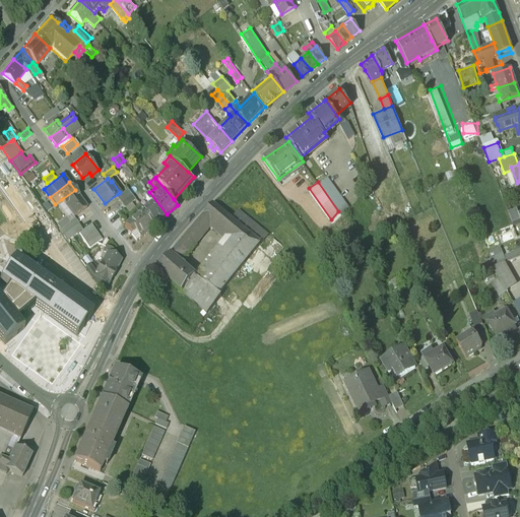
[(120,192),(118,194),(122,199),(131,192),(127,186),(120,192)]
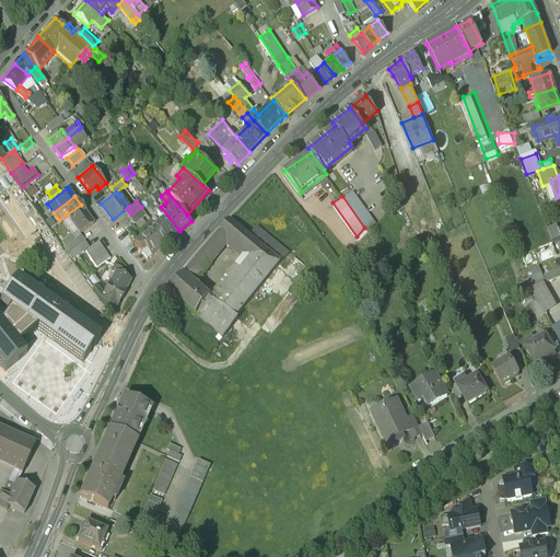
[(81,205),(67,215),(69,218),(70,220),(72,223),(86,212),(81,205)]
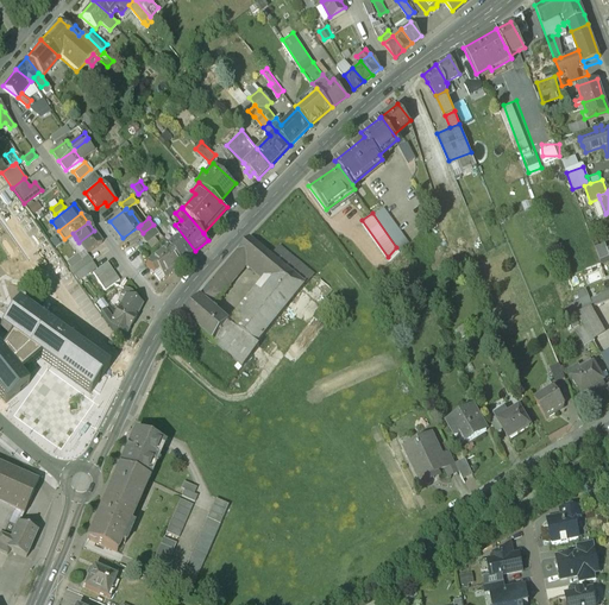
[(154,225),(143,233),(148,239),(158,231),(154,225)]
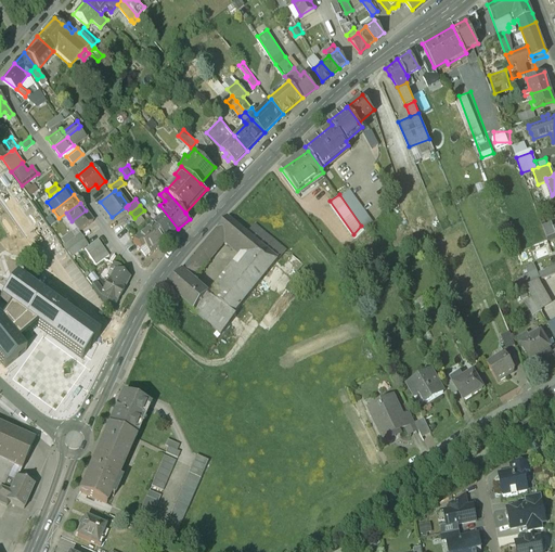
[(178,229),(159,205),(156,207),(160,214),(162,213),(163,215),(154,222),(166,239),(167,239),(178,229)]
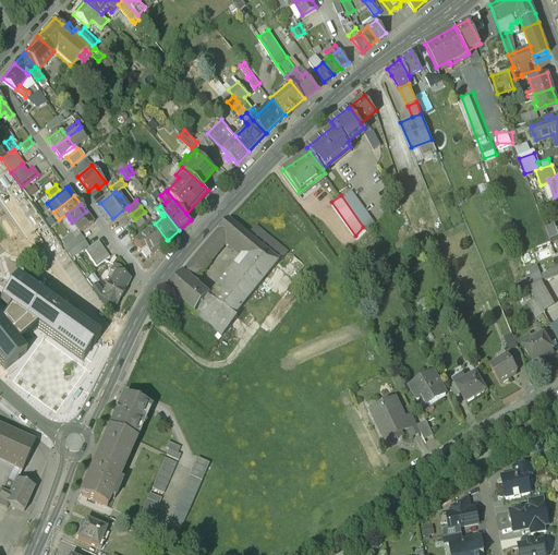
[(86,212),(72,222),(79,231),(93,220),(86,212)]
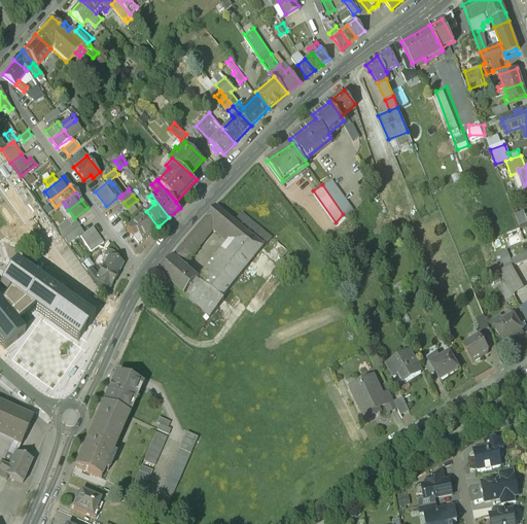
[(244,228),(215,205),(206,216),(213,222),(234,239),(244,228)]
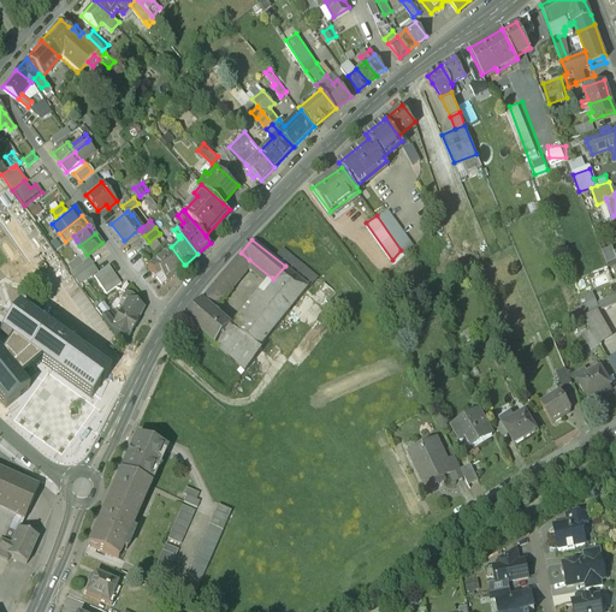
[(171,247),(152,261),(147,265),(155,275),(159,272),(165,280),(177,271),(184,265),(171,247)]
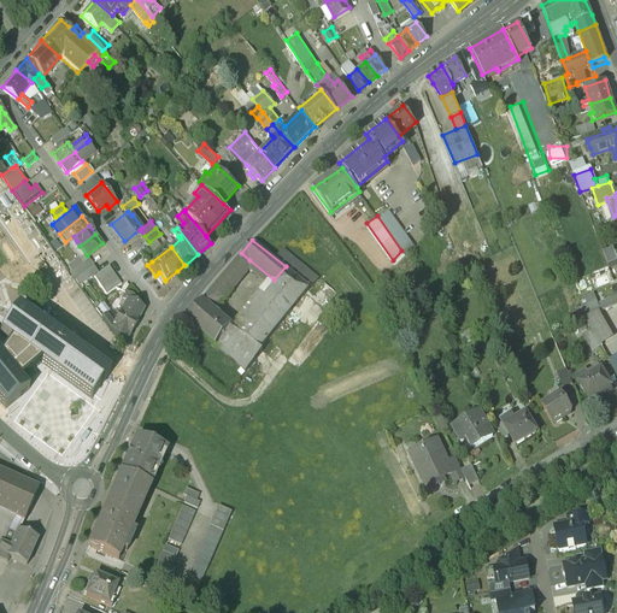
[(241,253),(207,292),(221,302),(231,289),(228,287),(241,270),(250,260),(241,253)]
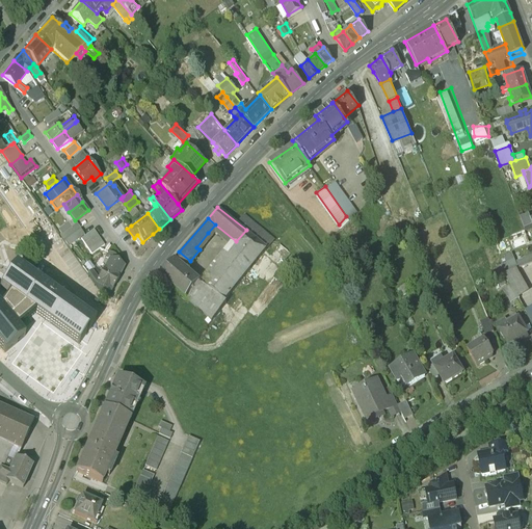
[(77,221),(60,233),(64,239),(80,227),(77,221)]
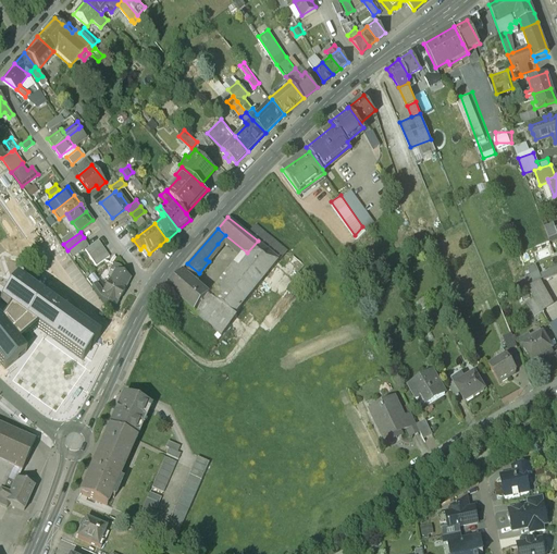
[(84,237),(67,250),(71,255),(88,243),(84,237)]
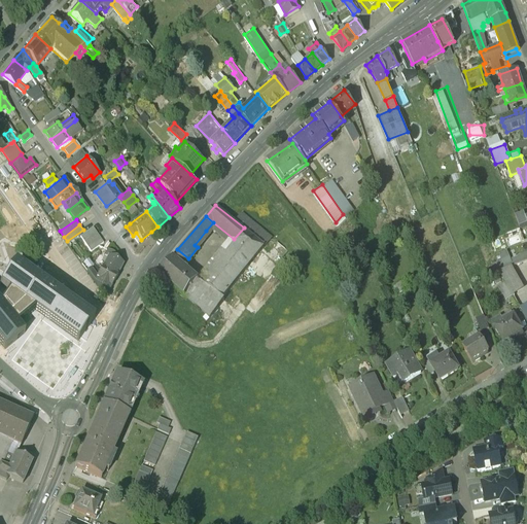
[(234,239),(200,281),(220,295),(264,244),(244,228),(234,239)]
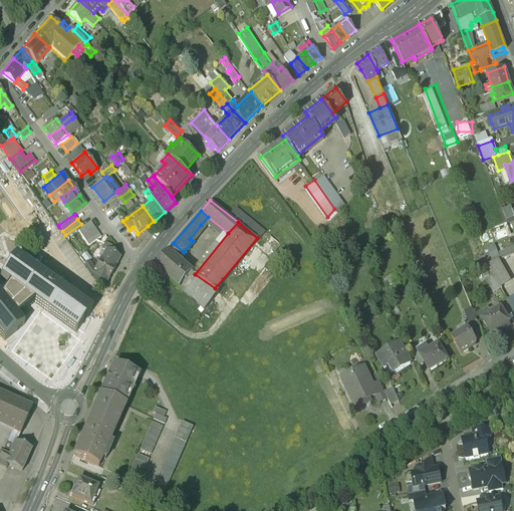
[(96,231),(89,245),(95,248),(102,234),(96,231)]
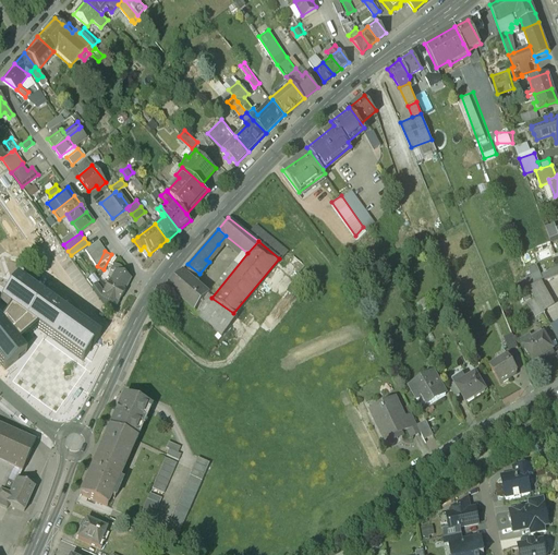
[(125,269),(113,263),(110,268),(113,270),(105,287),(105,288),(120,296),(130,277),(123,274),(125,269)]
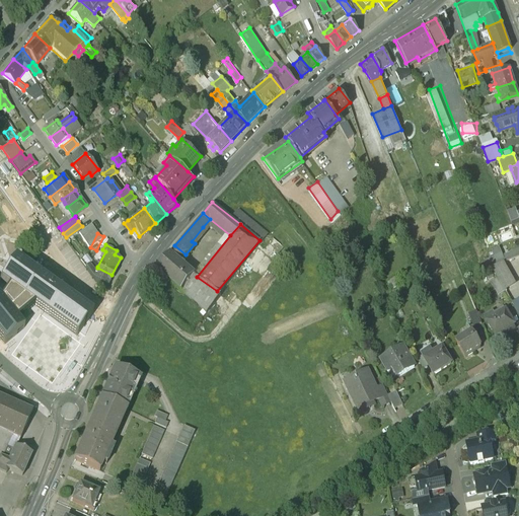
[(174,245),(156,268),(180,289),(193,274),(178,263),(186,254),(174,245)]
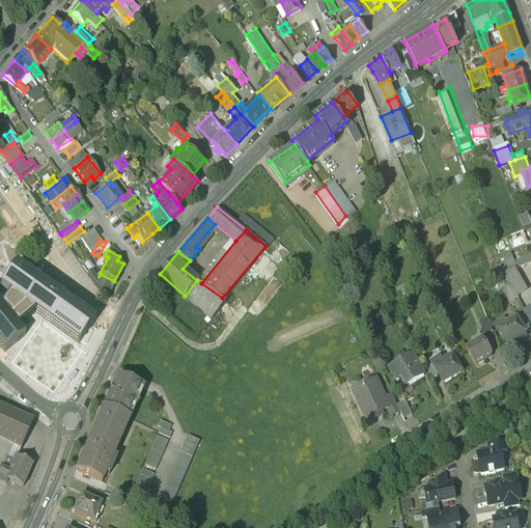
[(114,281),(100,274),(100,273),(89,258),(82,265),(106,297),(114,281)]
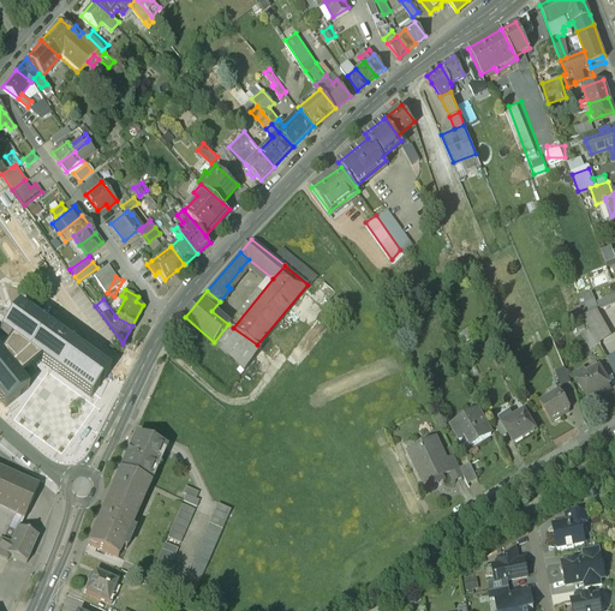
[(0,397),(5,405),(28,385),(19,376),(40,359),(90,395),(109,369),(18,304),(0,328),(0,329),(10,337),(0,351),(0,397)]
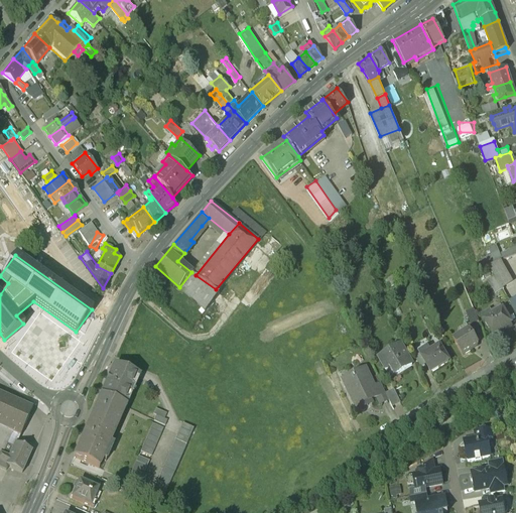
[(510,282),(498,261),(490,266),(495,275),(502,287),(510,282)]
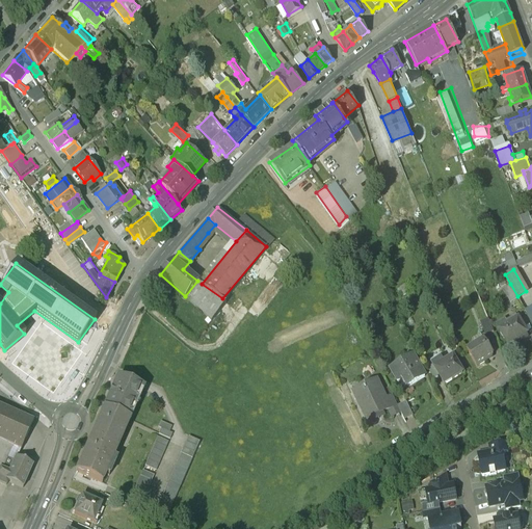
[(222,298),(202,284),(197,281),(185,296),(207,314),(210,318),(225,300),(222,298)]
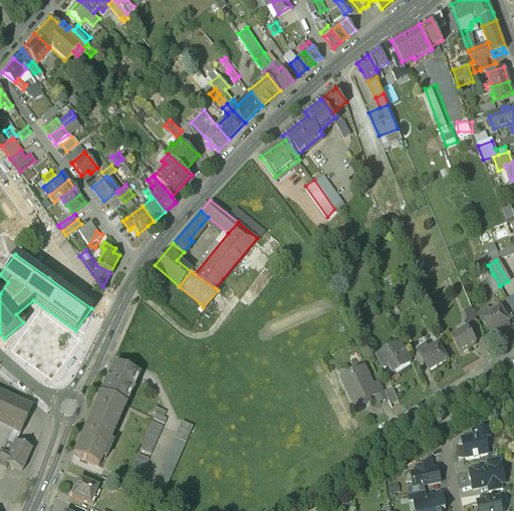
[(500,286),(493,274),(486,278),(493,290),(500,286)]
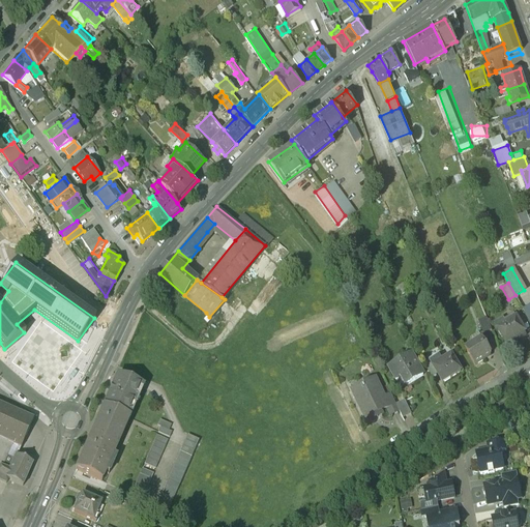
[(487,316),(478,319),(483,331),(491,328),(487,316)]
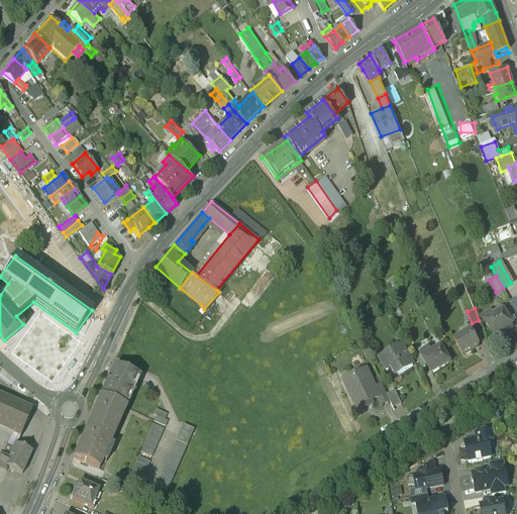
[(503,308),(485,319),(497,338),(505,333),(502,329),(512,323),(503,308)]
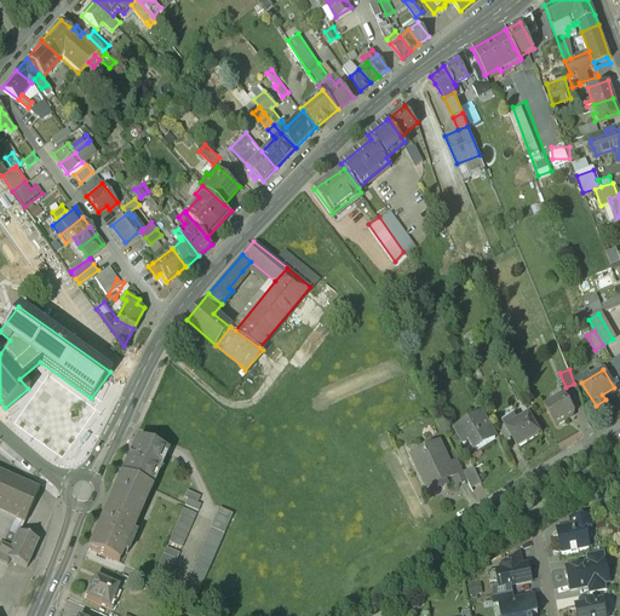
[(564,393),(545,404),(557,425),(568,418),(567,416),(575,410),(564,393)]
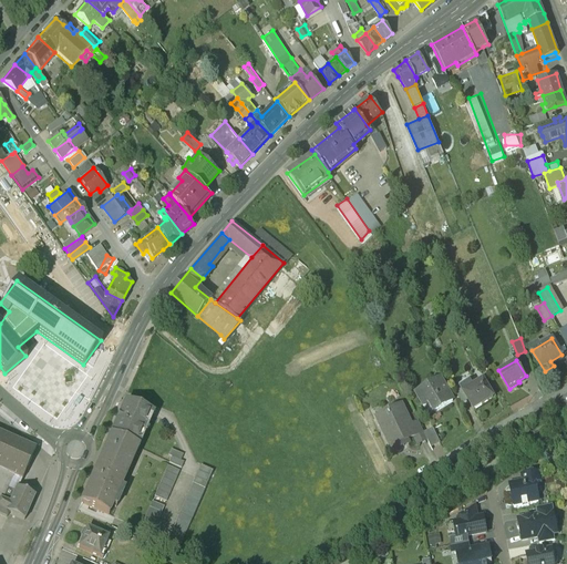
[(494,395),(483,378),(472,385),(474,388),(465,393),(474,407),(494,395)]
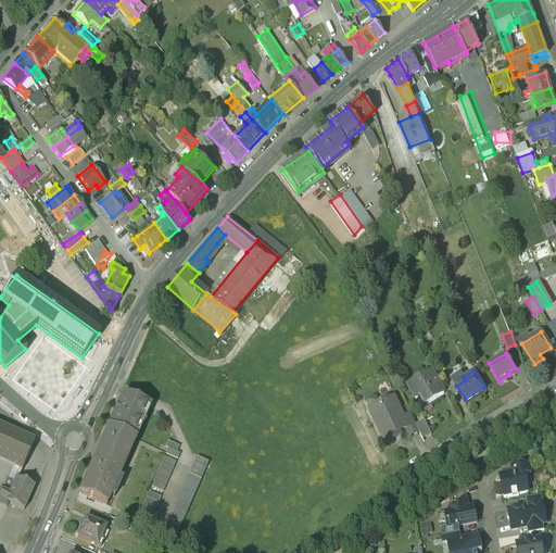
[(433,374),(415,384),(421,394),(427,404),(444,394),(433,374)]
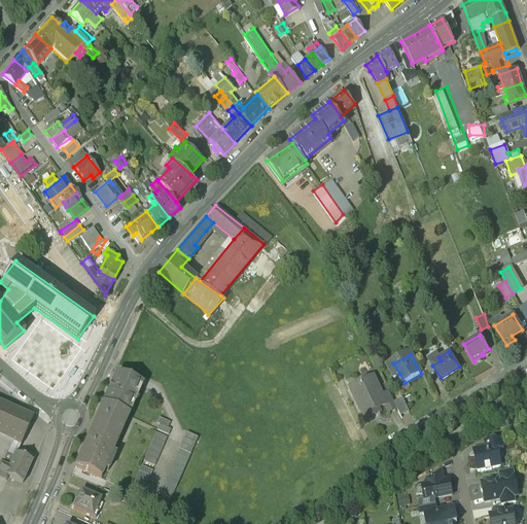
[(399,374),(393,363),(387,367),(393,377),(399,374)]
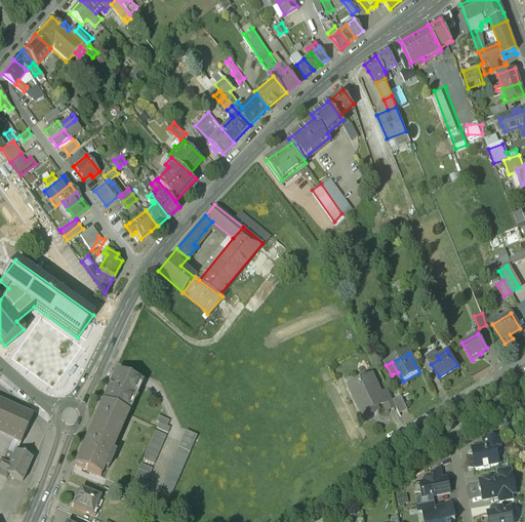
[(142,380),(116,369),(103,400),(128,411),(142,380)]
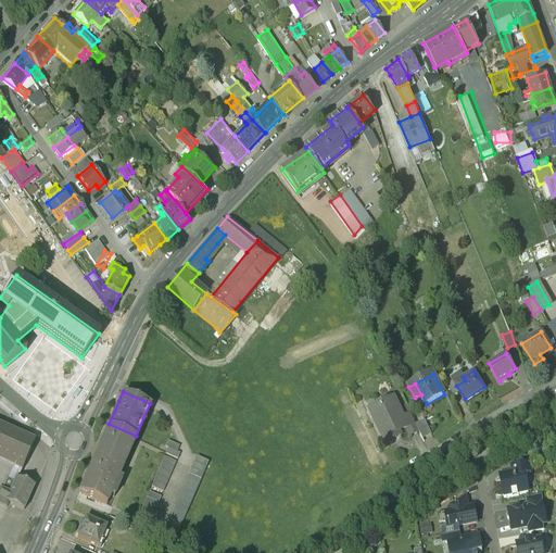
[(392,394),(369,406),(386,440),(401,432),(399,428),(405,425),(407,424),(402,414),(392,394)]
